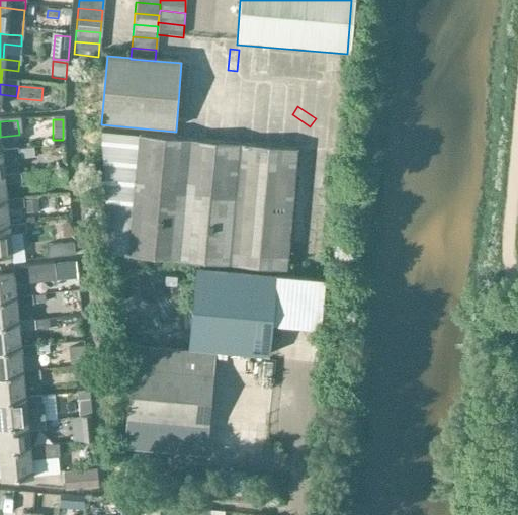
[(297,150),(100,132),(101,147),(110,255),(286,269),(297,150)]
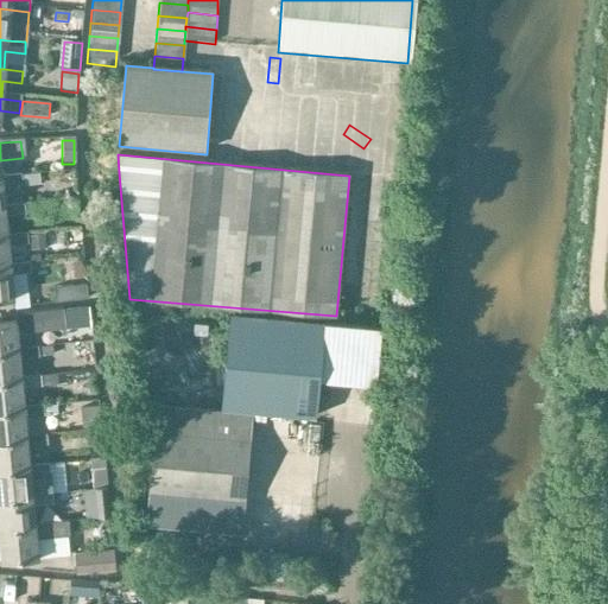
[(39,176),(24,177),(25,188),(40,186),(39,176)]
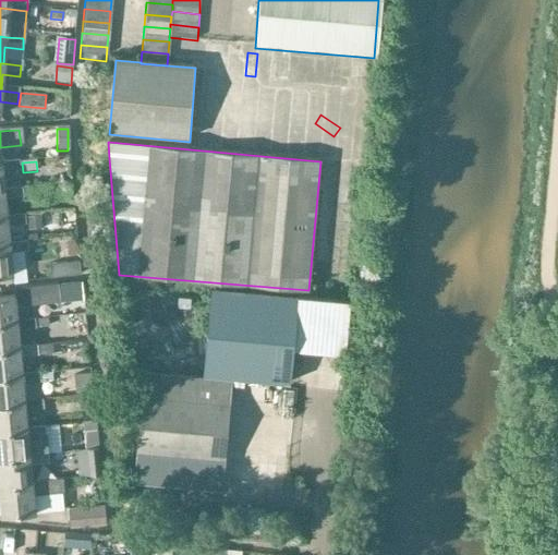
[(0,193),(2,194),(0,177),(20,176),(19,166),(0,167),(0,193)]
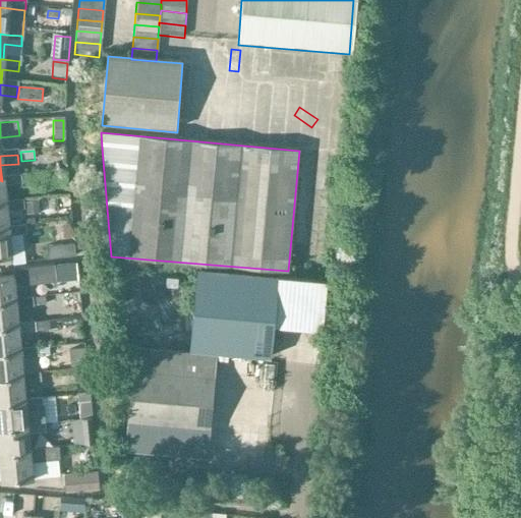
[(34,188),(33,178),(20,179),(21,189),(34,188)]
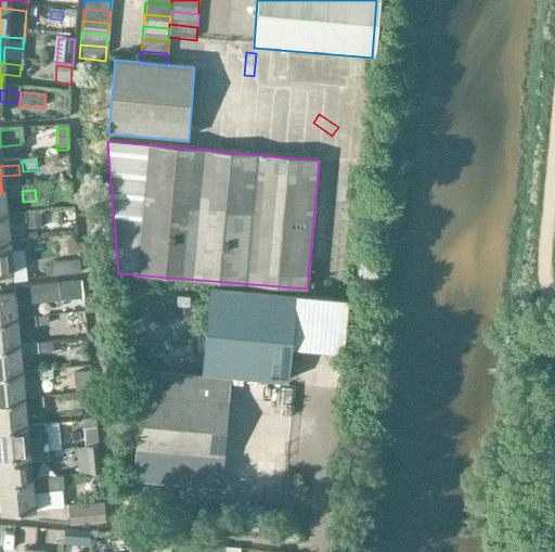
[(21,191),(2,193),(0,192),(0,219),(4,219),(2,203),(22,202),(21,191)]
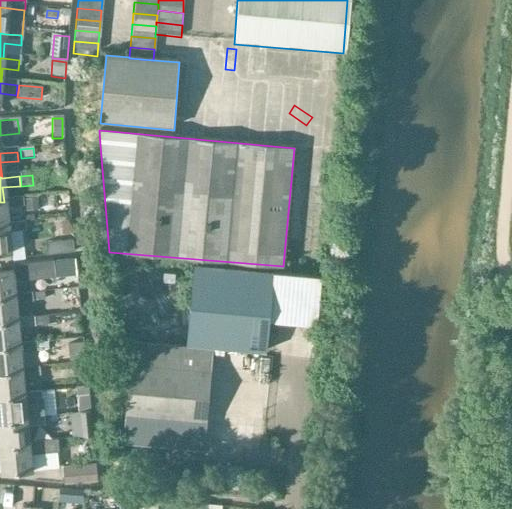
[(0,202),(0,227),(6,227),(5,212),(22,210),(21,201),(4,202),(0,202)]
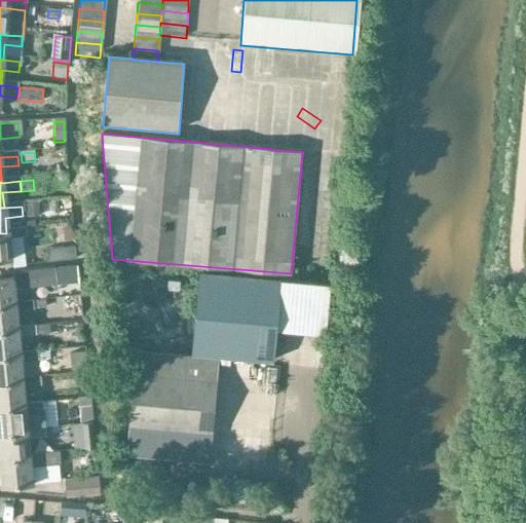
[(26,207),(27,218),(38,218),(37,207),(26,207)]
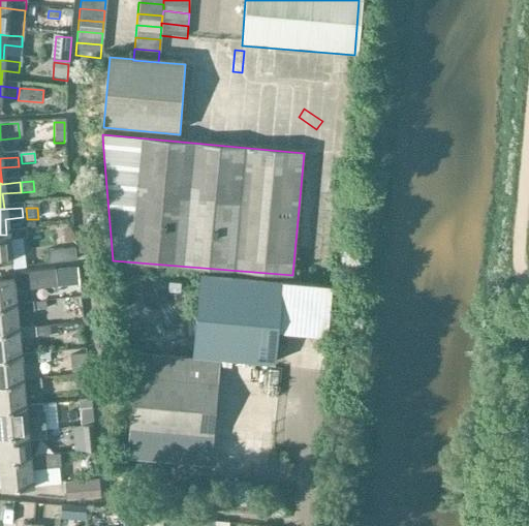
[(309,235),(309,212),(299,212),(300,235),(309,235)]
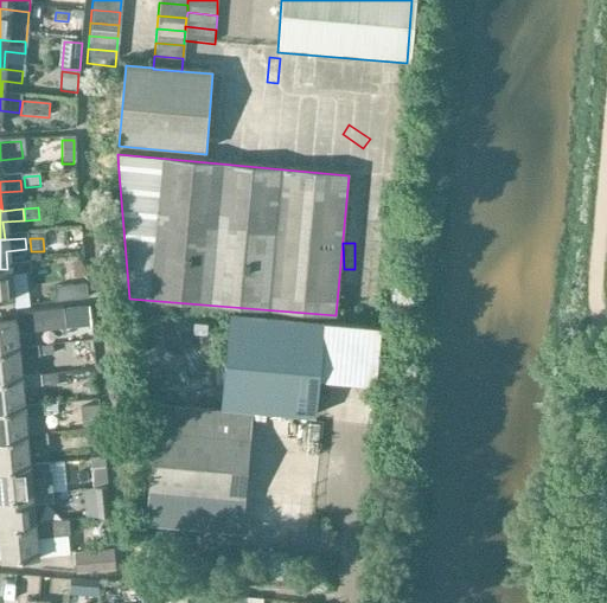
[(7,269),(0,269),(0,303),(11,303),(8,281),(29,278),(27,267),(7,269)]
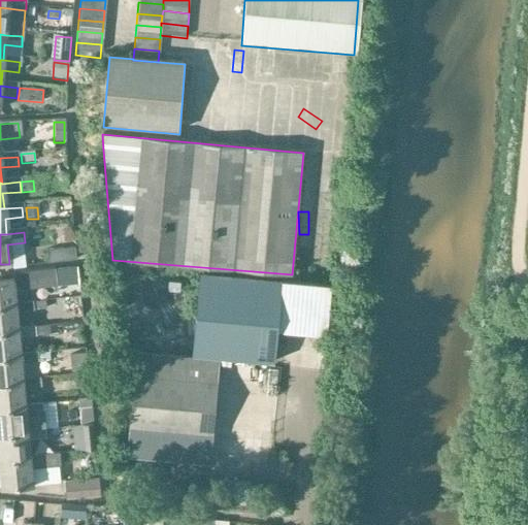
[(46,252),(47,264),(77,261),(75,249),(46,252)]
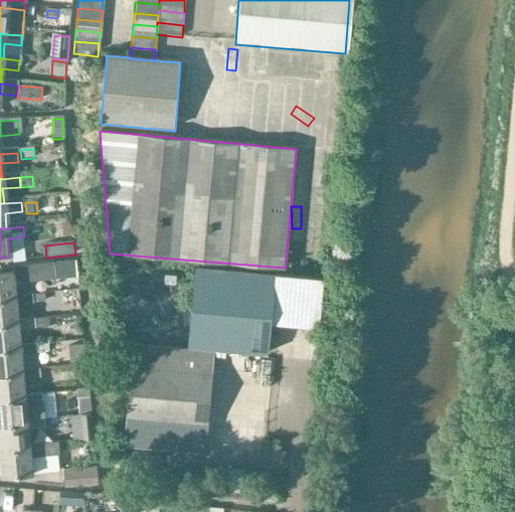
[(76,265),(53,267),(55,284),(78,282),(76,265)]
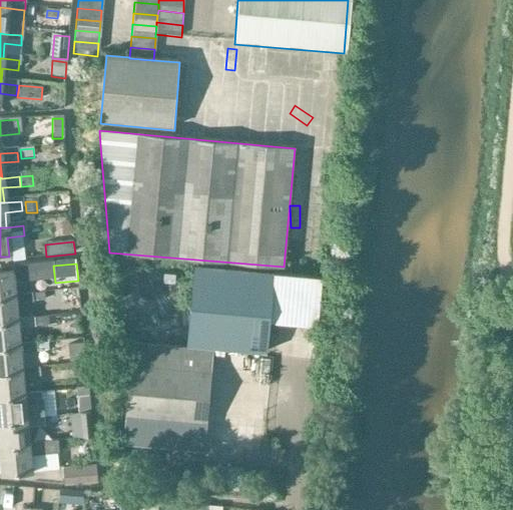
[(10,276),(0,277),(0,300),(22,298),(21,287),(55,283),(53,266),(16,269),(10,276)]
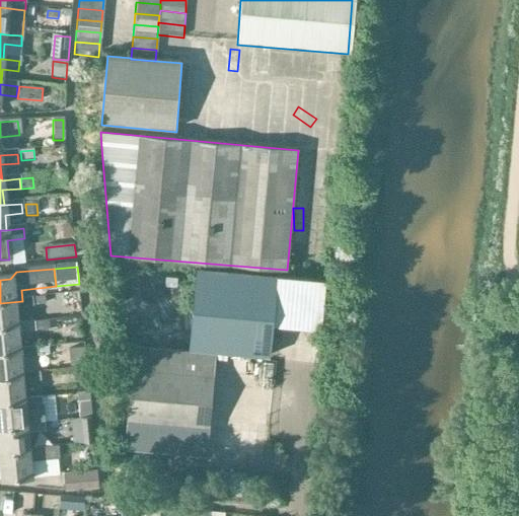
[(194,313),(190,352),(272,359),(274,327),(322,333),(326,283),(288,280),(198,271),(194,313)]
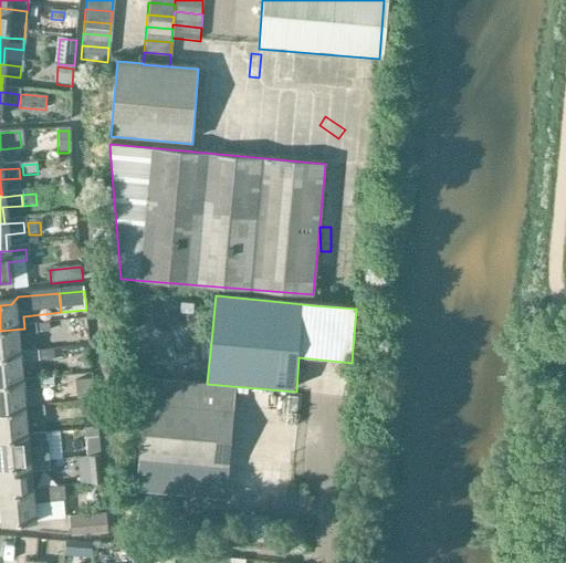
[(43,327),(32,329),(33,339),(44,339),(43,327)]
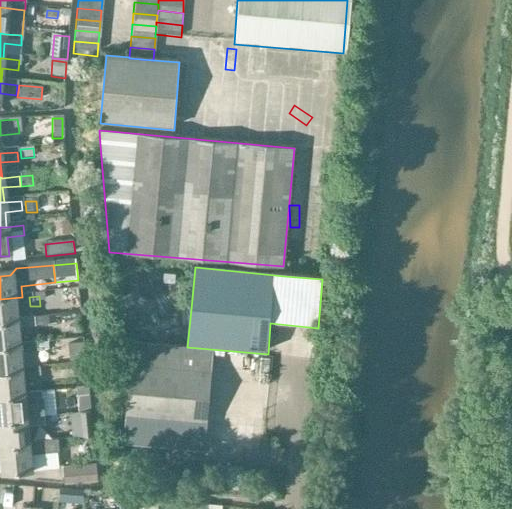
[(0,299),(0,323),(15,323),(14,308),(30,306),(29,297),(22,297),(0,299)]
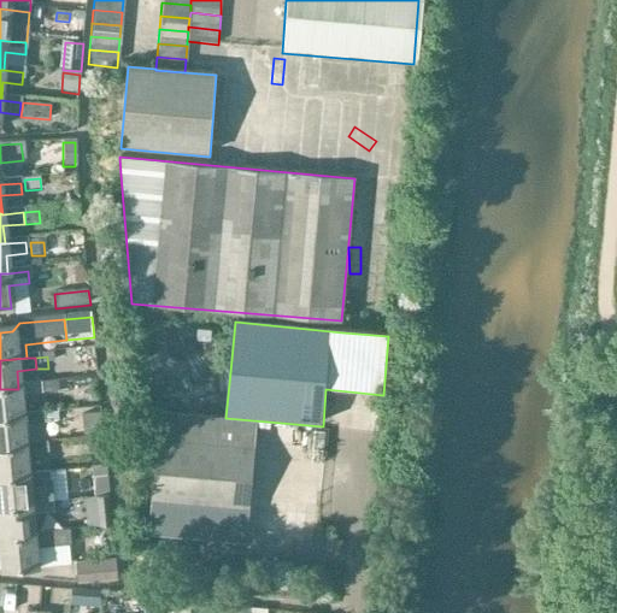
[(54,385),(54,396),(68,395),(68,384),(54,385)]
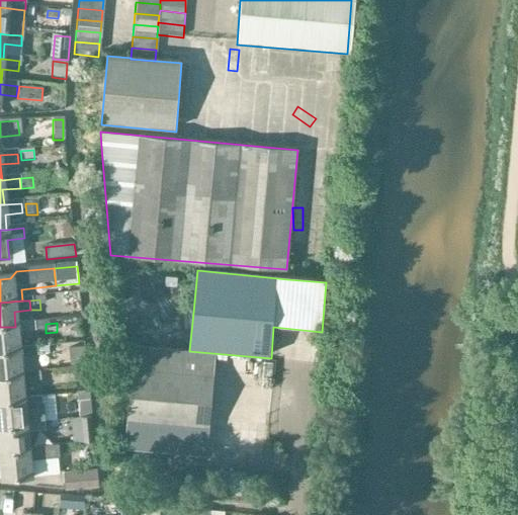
[(46,324),(15,327),(0,327),(0,353),(17,352),(16,336),(46,333),(46,324)]
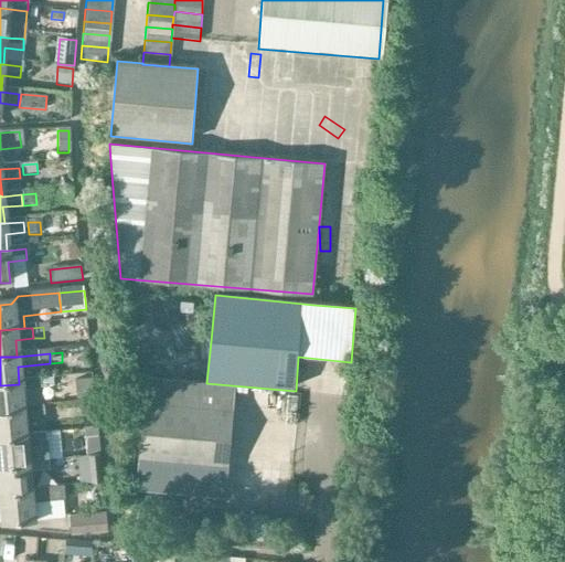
[(0,385),(0,413),(21,412),(20,394),(38,392),(38,382),(19,384),(0,385)]
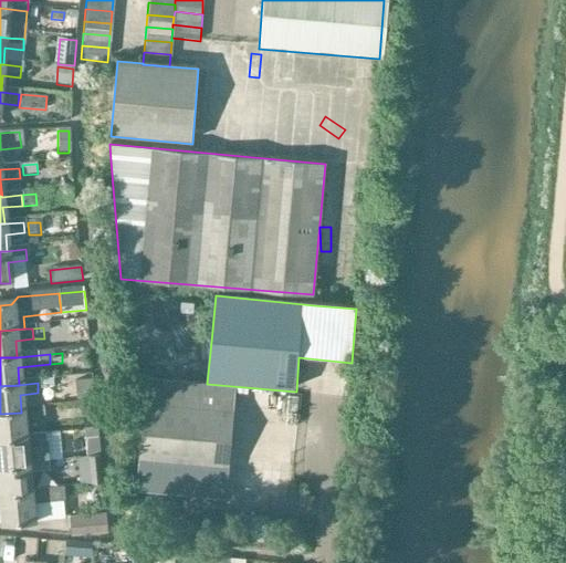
[(95,402),(94,383),(79,384),(80,403),(95,402)]
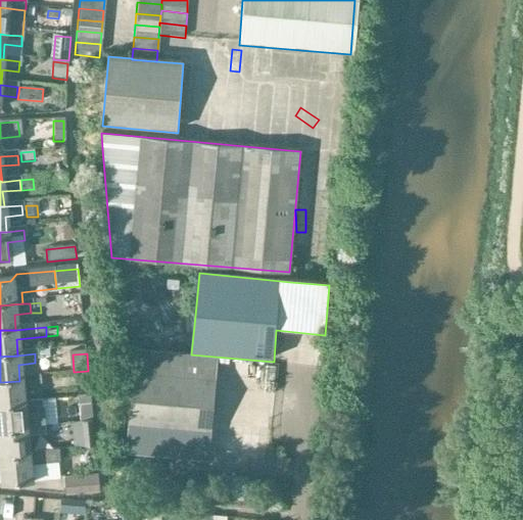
[(182,360),(132,356),(123,458),(204,465),(214,363),(182,360)]
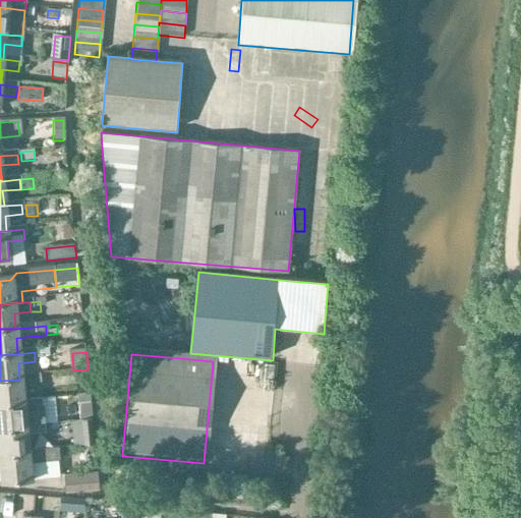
[(37,378),(19,380),(0,381),(0,406),(21,405),(20,389),(38,388),(37,378)]
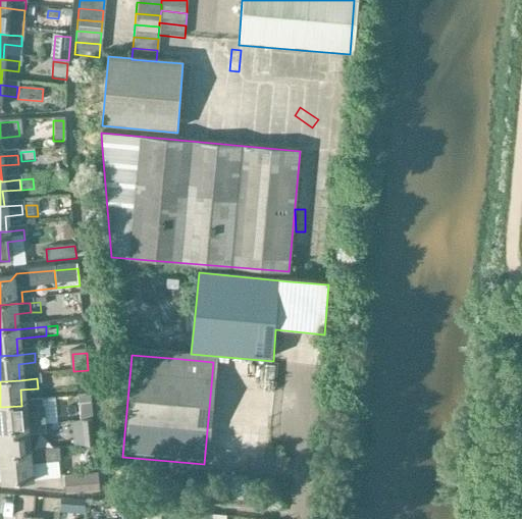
[(90,395),(77,396),(79,406),(91,405),(91,404),(90,395)]
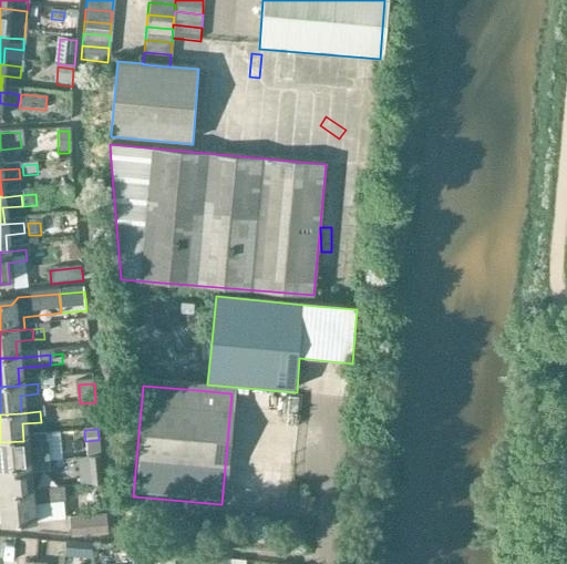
[(0,442),(0,470),(44,467),(45,467),(42,439),(23,441),(0,442)]
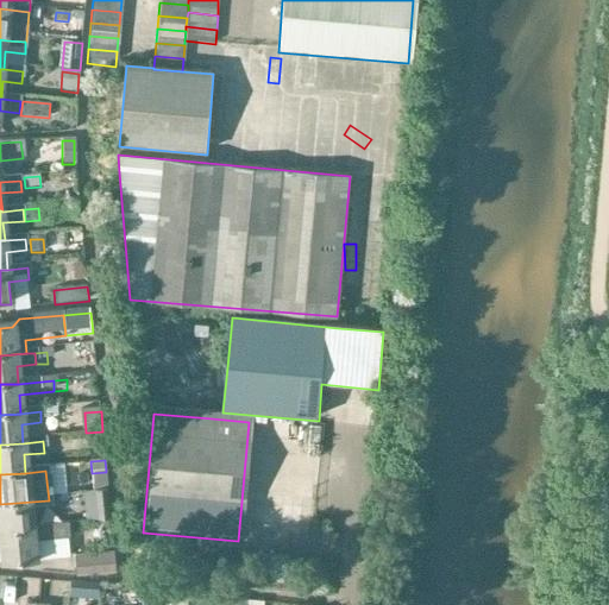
[(108,490),(96,491),(99,521),(111,520),(108,490)]
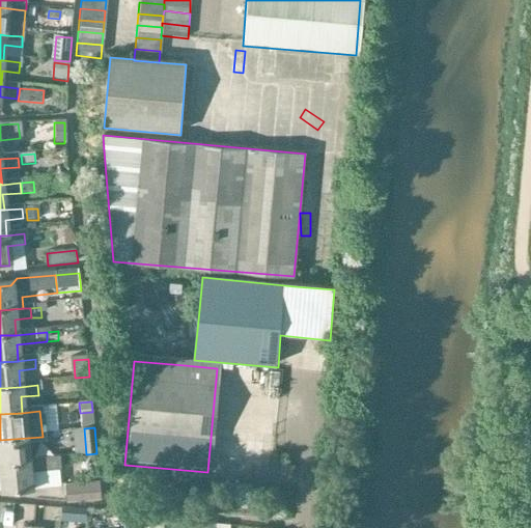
[(43,445),(42,437),(0,440),(0,466),(27,464),(25,447),(43,445)]
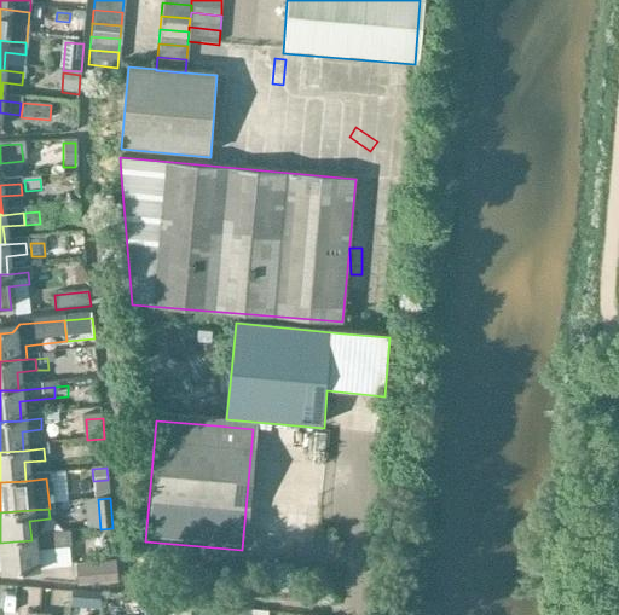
[(65,537),(32,540),(0,543),(0,576),(35,574),(35,575),(67,573),(64,553),(67,552),(65,537)]
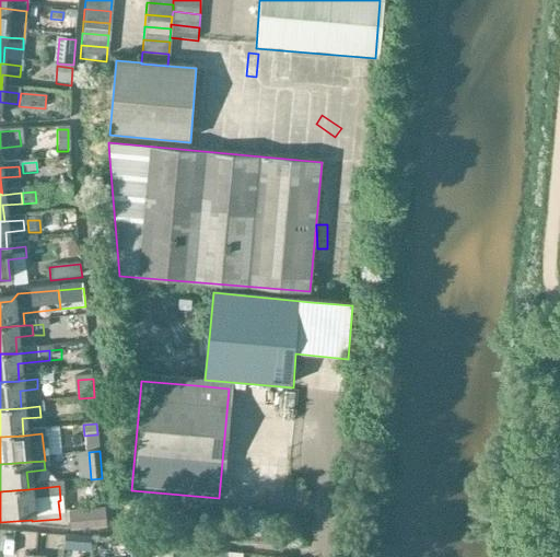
[(68,512),(70,532),(107,528),(105,508),(68,512)]
